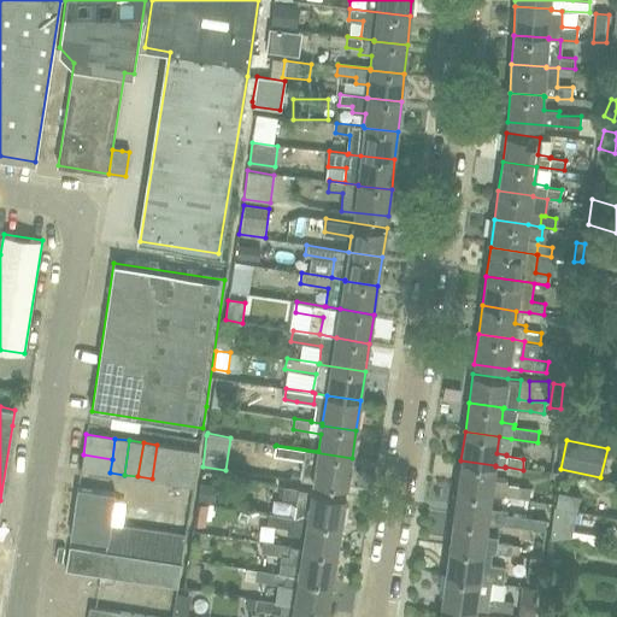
[(171,447),(157,445),(152,479),(166,481),(171,447)]
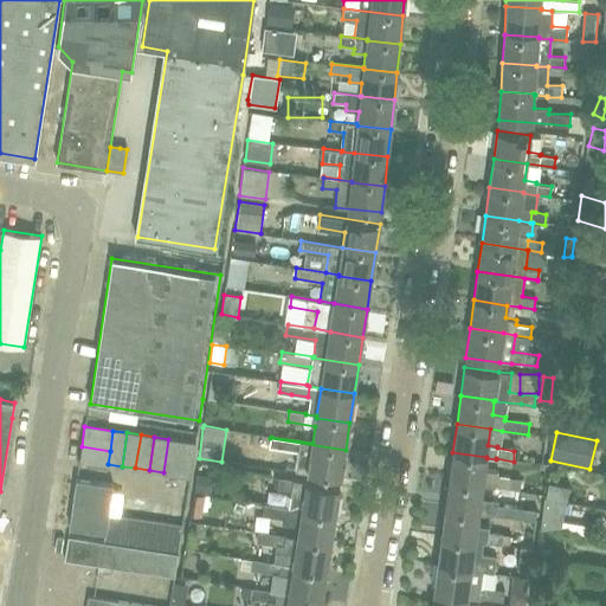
[(295,470),(308,471),(308,474),(341,478),(346,450),(270,438),(269,447),(297,452),(295,470)]
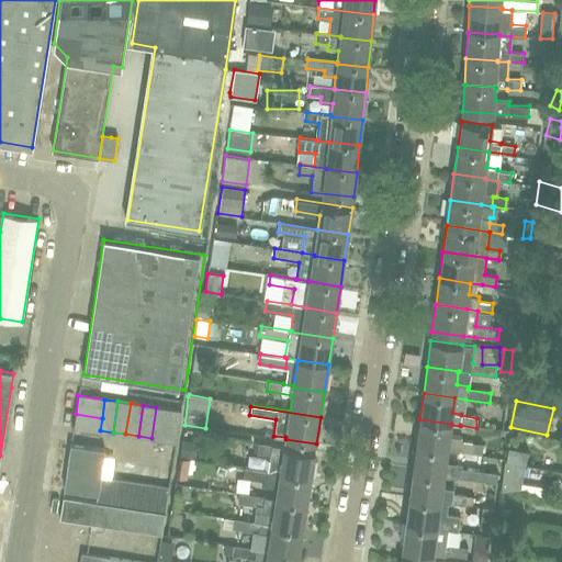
[(152,438),(164,440),(168,408),(156,407),(152,438)]
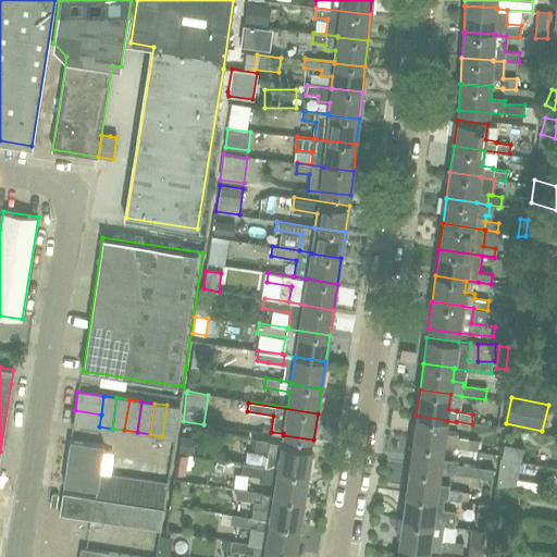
[(175,437),(180,407),(166,405),(162,436),(175,437)]
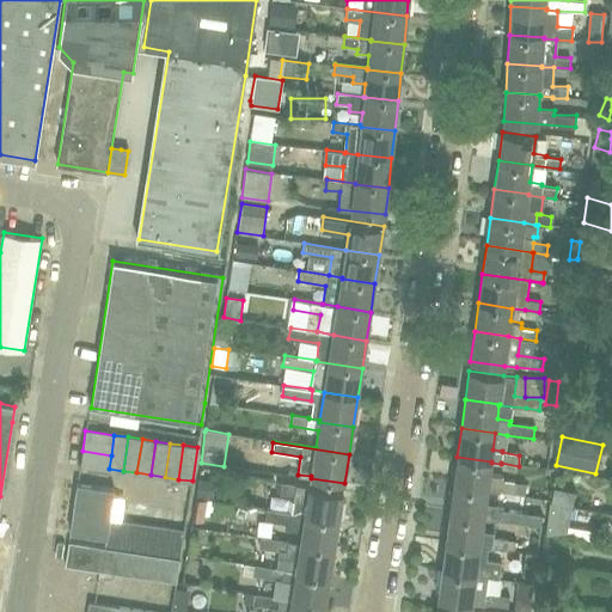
[(109,469),(111,456),(83,451),(79,471),(108,475),(109,469)]
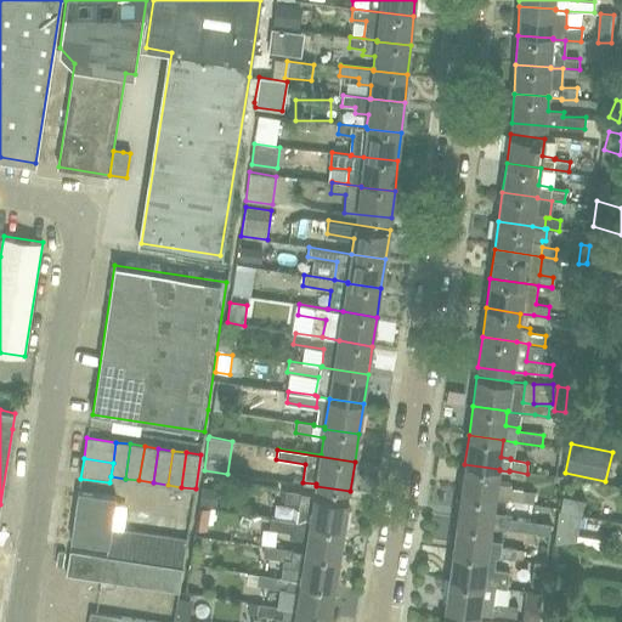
[(499,469),(464,464),(461,493),(495,498),(495,499),(507,501),(508,499),(532,504),(535,493),(509,488),(509,485),(497,482),(499,470),(499,469)]
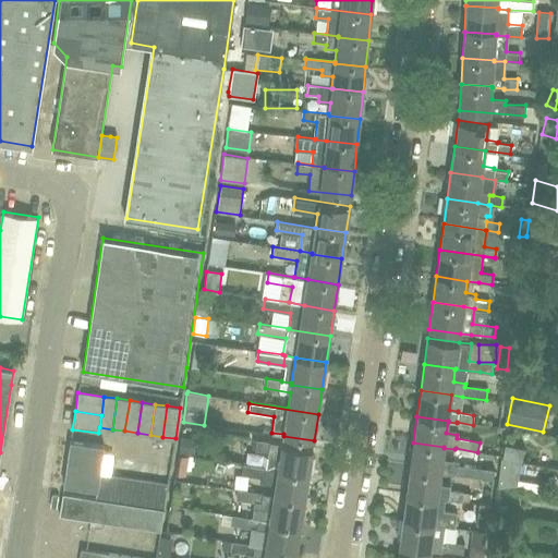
[(243,464),(242,464),(277,470),(277,471),(308,476),(313,449),(281,445),(270,443),(266,441),(266,443),(257,440),(256,450),(269,452),(266,468),(243,464)]
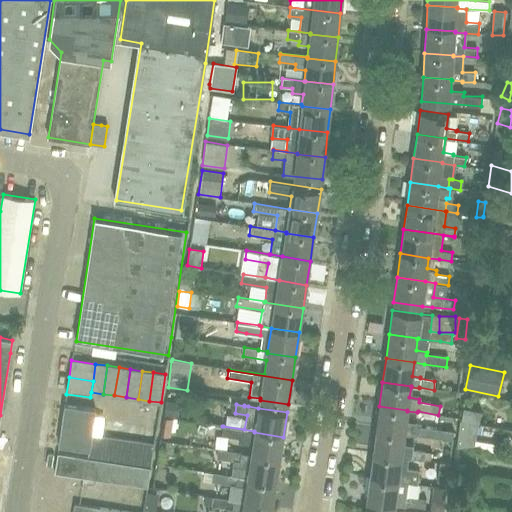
[(88,450),(87,458),(88,458),(98,460),(104,461),(107,437),(92,434),(95,410),(64,405),(58,446),(88,450)]
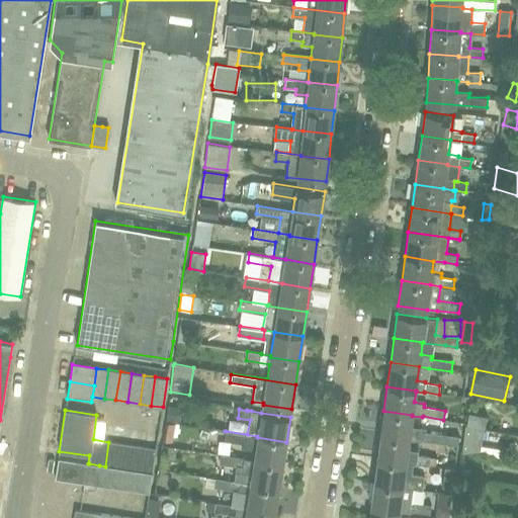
[(383,411),(380,435),(409,439),(409,440),(421,441),(421,440),(457,445),(458,436),(422,432),(422,428),(411,427),(412,416),(412,415),(383,411)]
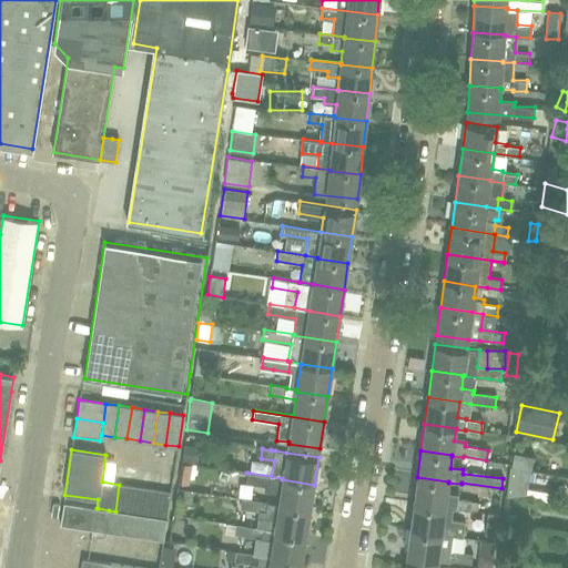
[(510,467),(530,472),(534,457),(513,453),(510,467)]
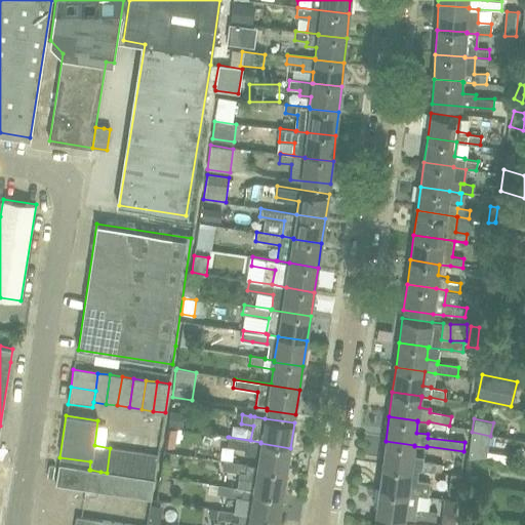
[(486,460),(490,436),(472,432),(468,457),(486,460)]
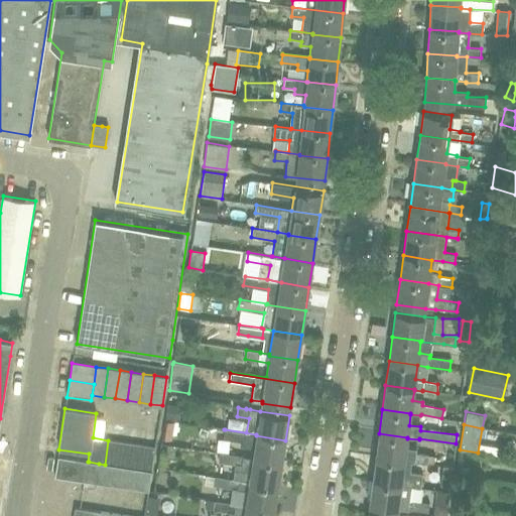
[(254,448),(253,458),(243,457),(220,453),(219,454),(253,460),(281,464),(285,440),(256,435),(256,434),(224,429),(223,438),(240,441),(240,446),(254,448)]
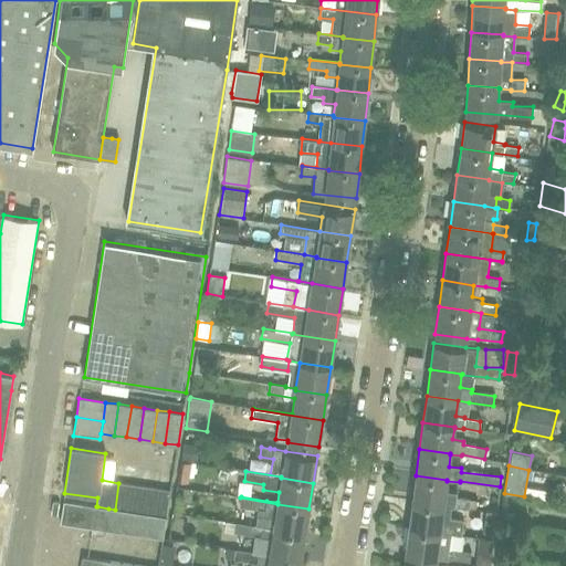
[(447,480),(416,475),(412,502),(443,506),(451,507),(456,507),(469,509),(470,500),(457,498),(458,493),(446,492),(447,481),(447,480)]
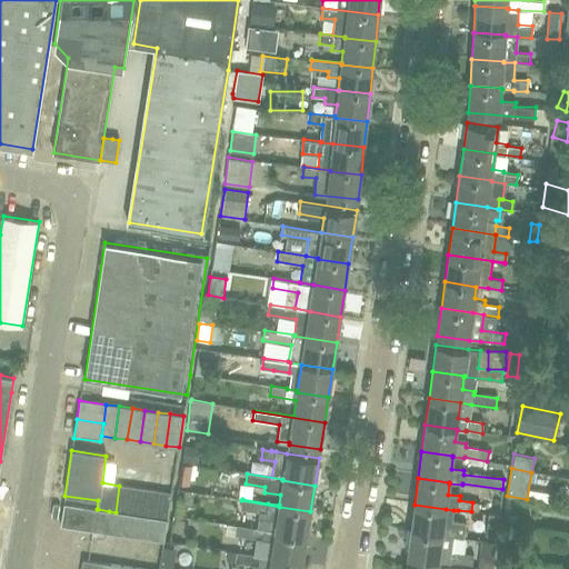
[(121,513),(132,516),(136,488),(119,486),(116,512),(121,513)]
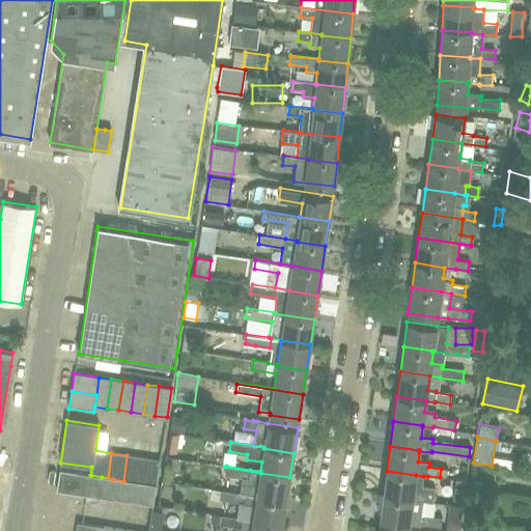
[(127,455),(123,481),(134,482),(139,483),(143,457),(127,455)]
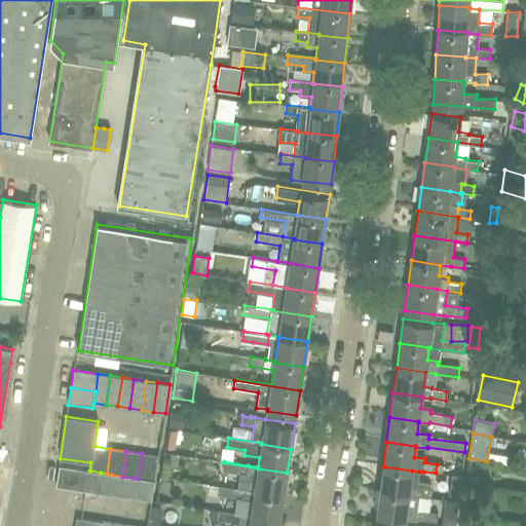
[(138,479),(144,480),(154,482),(158,456),(142,453),(138,479)]
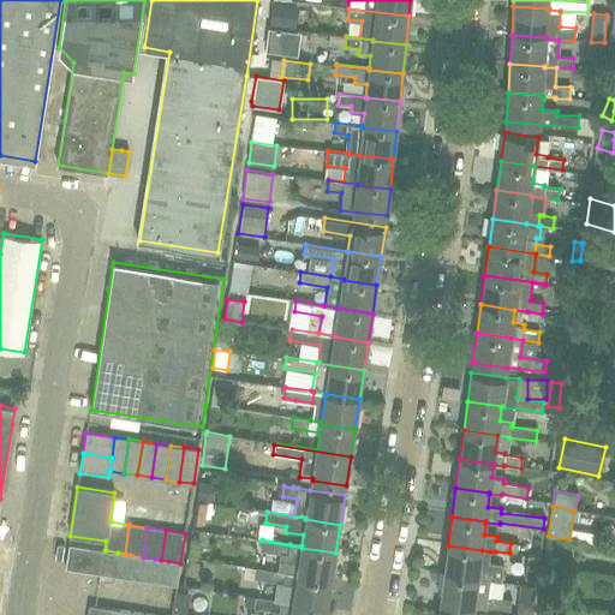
[(297,574),(297,577),(332,581),(335,553),(302,548),(261,541),(260,550),(281,554),(278,572),(285,572),(297,574)]
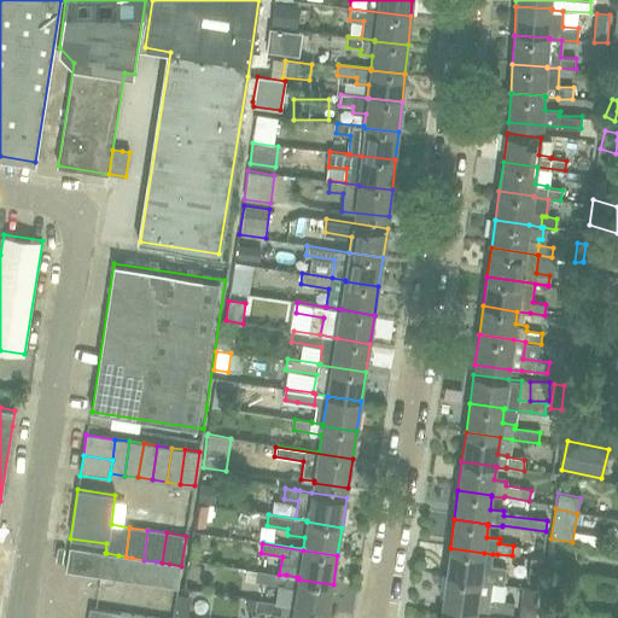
[(65,572),(77,573),(81,549),(69,548),(65,572)]
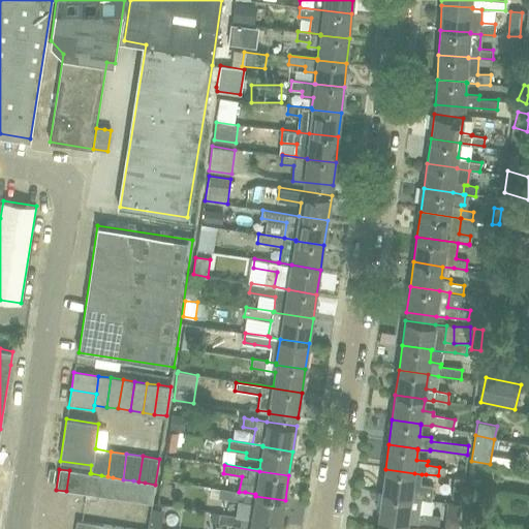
[(385,469),(381,493),(411,496),(411,497),(422,499),(431,500),(433,486),(419,484),(422,474),(414,473),(385,469)]
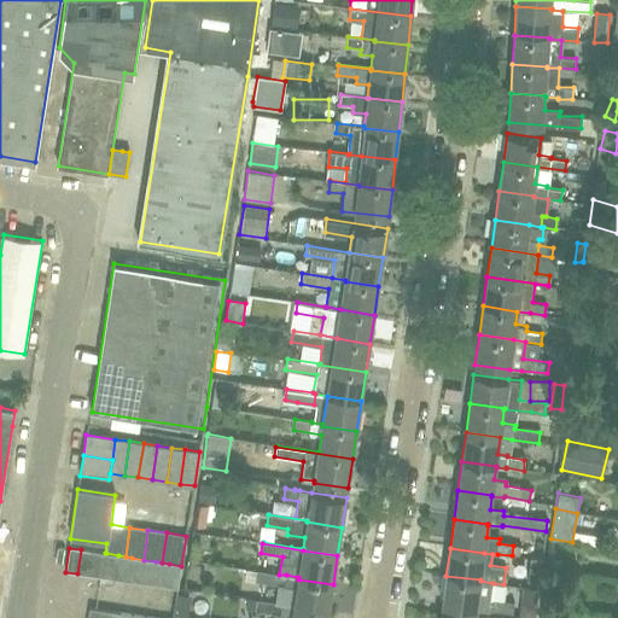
[(77,573),(91,576),(94,552),(81,549),(77,573)]
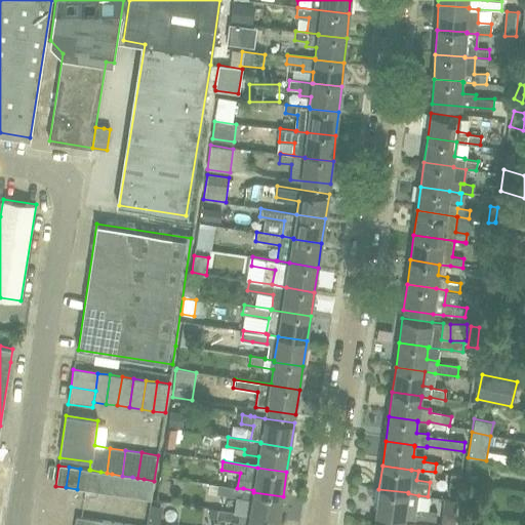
[(77,489),(87,490),(90,470),(89,470),(80,469),(77,489)]
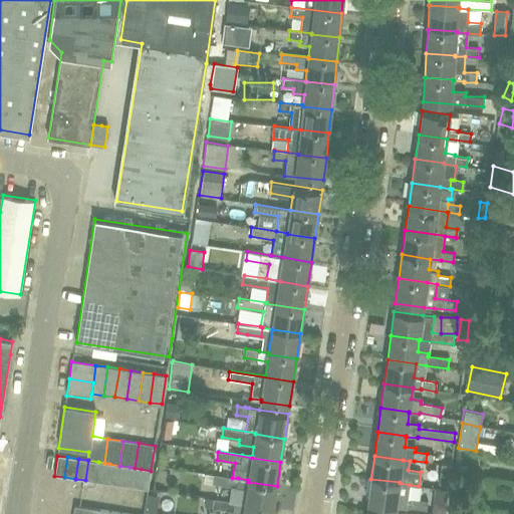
[(95,482),(98,462),(88,460),(85,480),(95,482)]
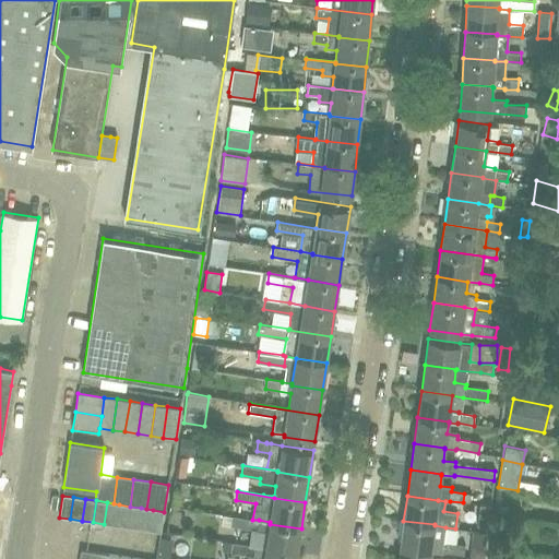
[(104,524),(116,525),(119,504),(114,503),(107,502),(104,524)]
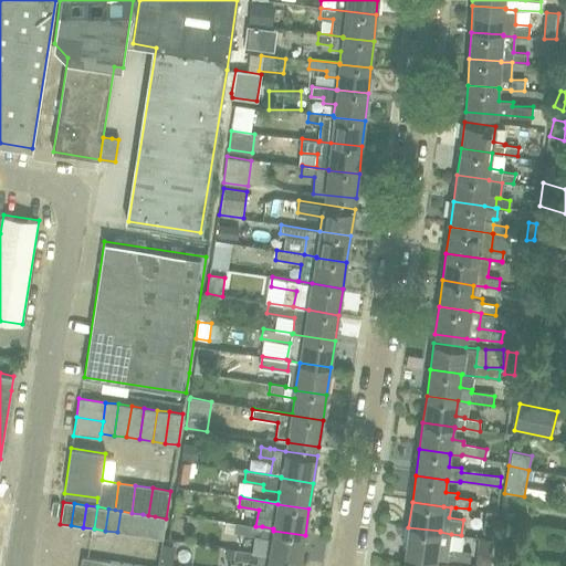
[(117,532),(128,534),(132,513),(121,511),(117,532)]
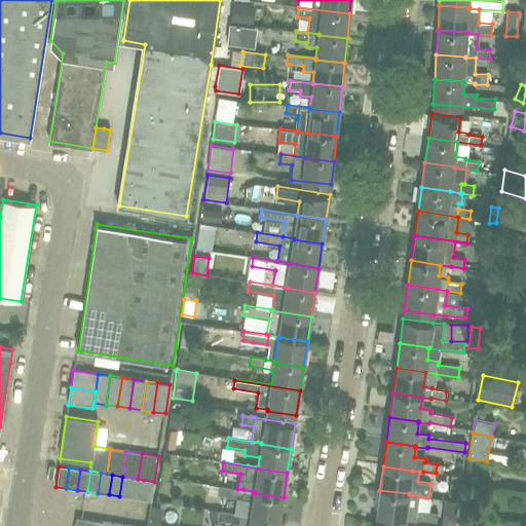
[(451,476),(449,495),(458,497),(461,477),(451,476)]
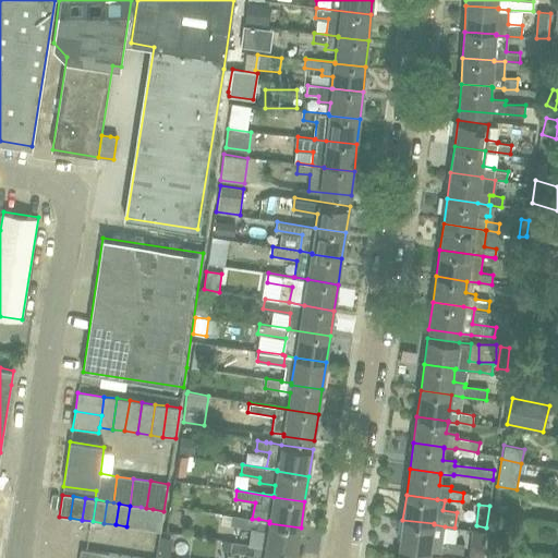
[(126,526),(137,528),(141,507),(130,506),(126,526)]
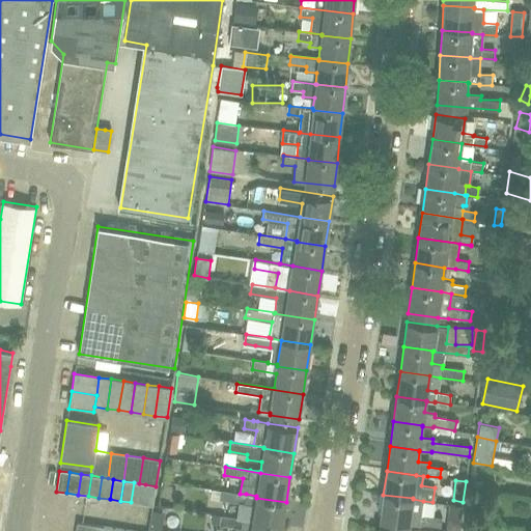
[(131,502),(142,504),(145,484),(139,483),(134,482),(131,502)]
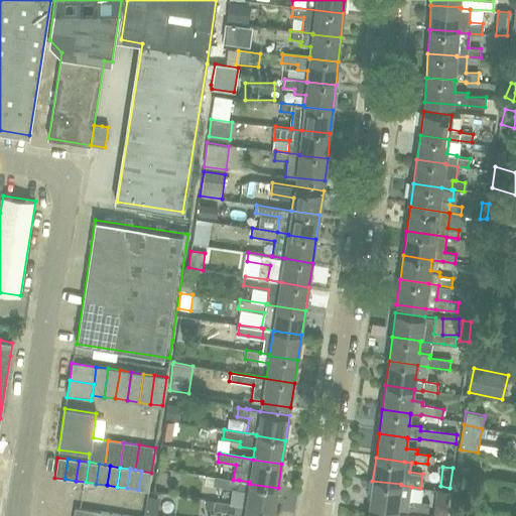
[(141,471),(138,490),(148,492),(151,473),(141,471)]
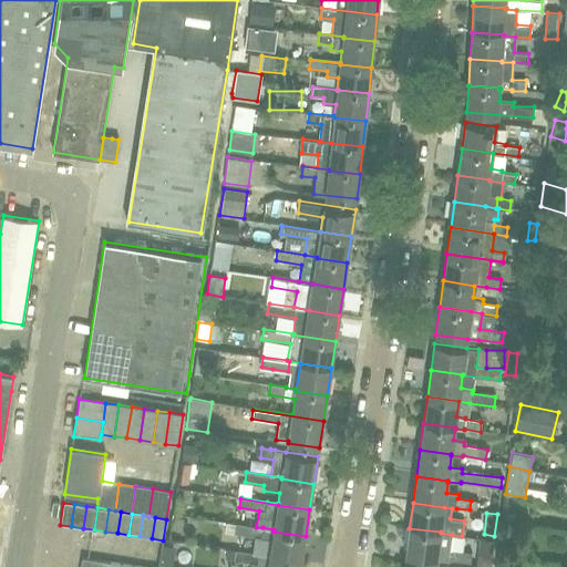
[(269,557),(269,558),(301,563),(306,536),(274,532),(274,529),(263,527),(256,527),(235,524),(234,534),(256,537),(254,553),(235,550),(235,552),(269,557)]
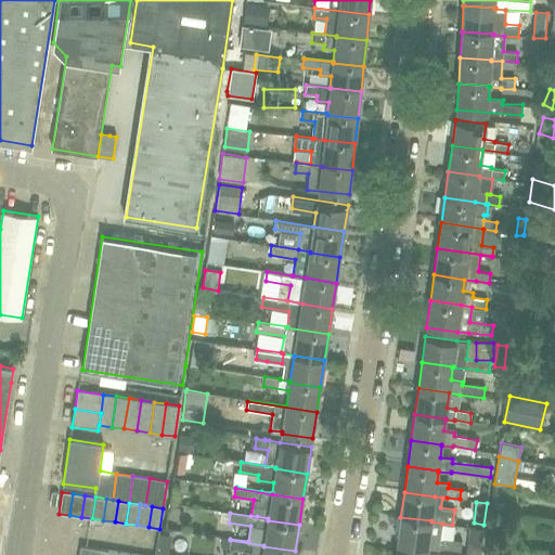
[(431,520),(400,517),(397,543),(427,547),(439,549),(461,551),(462,541),(440,539),(442,524),(431,521),(431,520)]
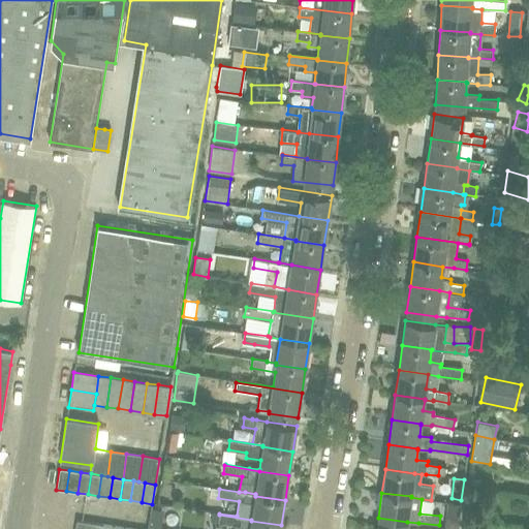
[(280,528),(281,525),(251,521),(251,520),(219,515),(218,523),(235,525),(234,528),(280,528)]
